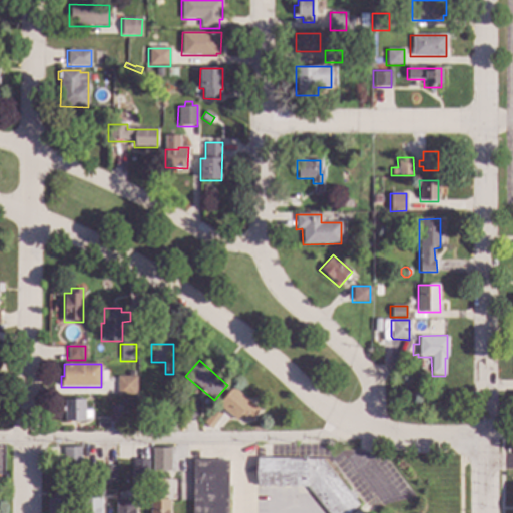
[(136,395),(116,395),(116,377),(136,377),(136,395)]
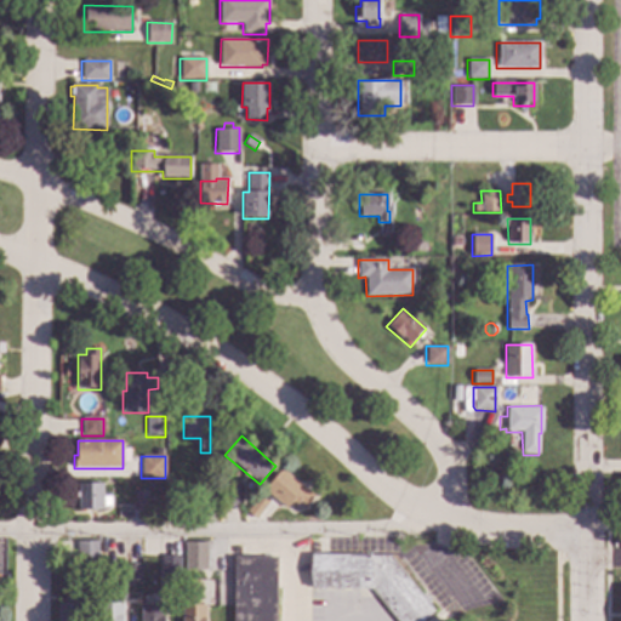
[(216,480),(204,480),(204,463),(216,463),(216,480)]
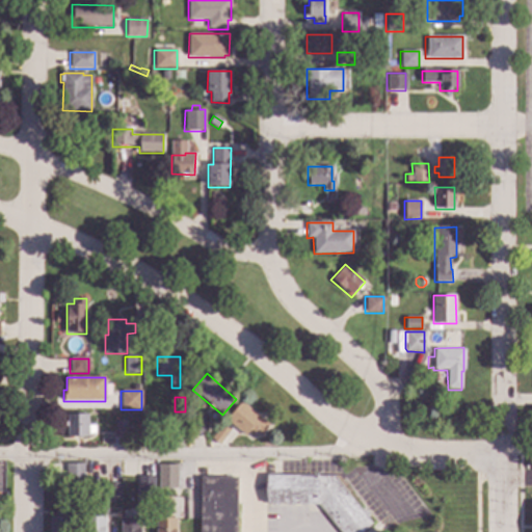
[(269,426),(261,436),(256,432),(251,437),(247,434),(244,437),(224,420),(241,401),(269,426)]
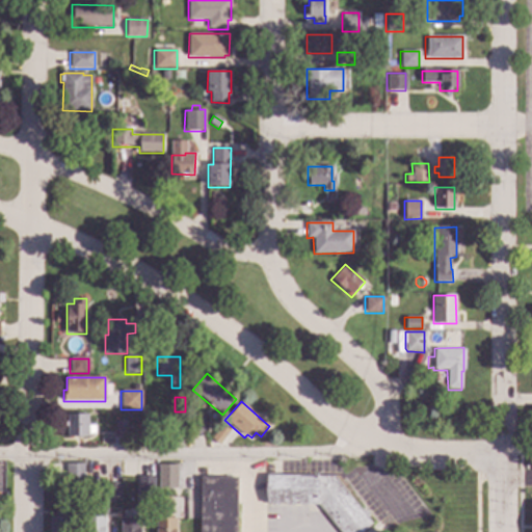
[(88,425),(95,425),(95,434),(88,434),(88,437),(68,437),(68,415),(88,415),(88,425)]
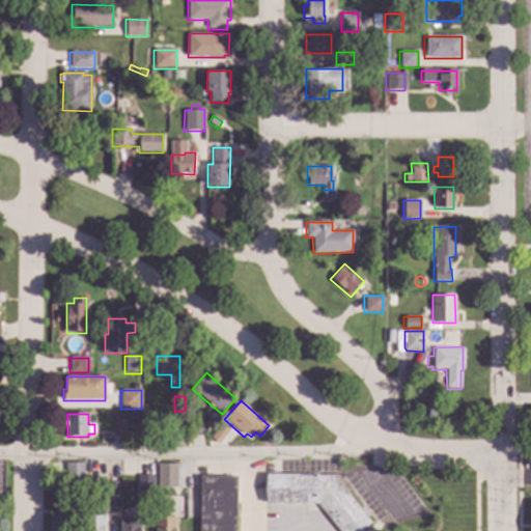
[(204,434),(189,434),(188,416),(204,416),(204,434)]
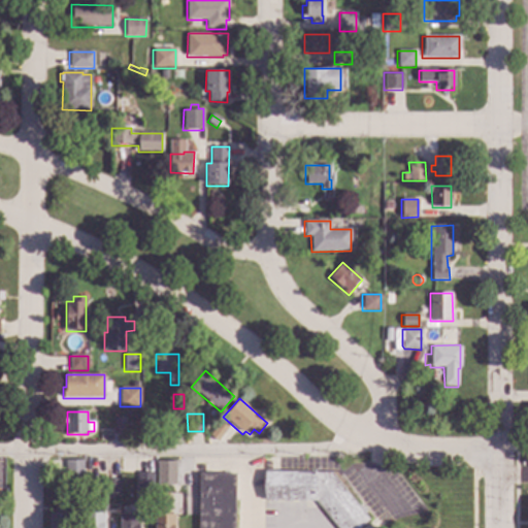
[(125,433),(113,433),(113,417),(125,417),(125,433)]
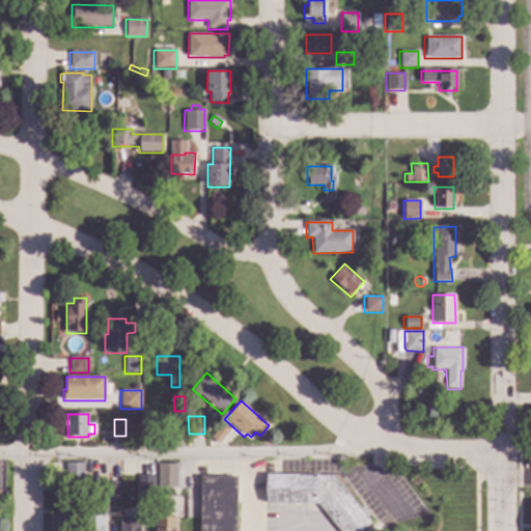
[(229,429),(218,444),(208,435),(219,420),(229,429)]
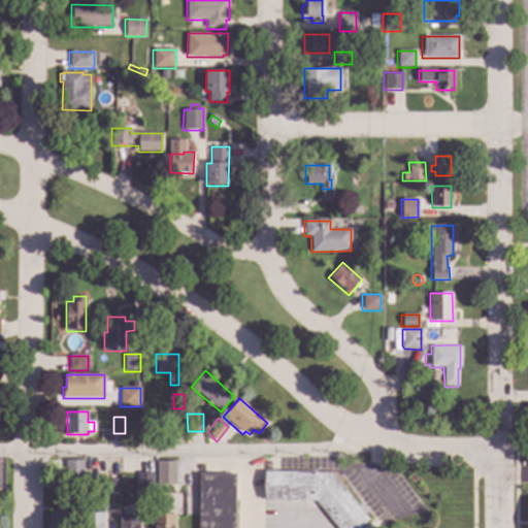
[(83,479),(65,477),(66,460),(83,460),(83,479)]
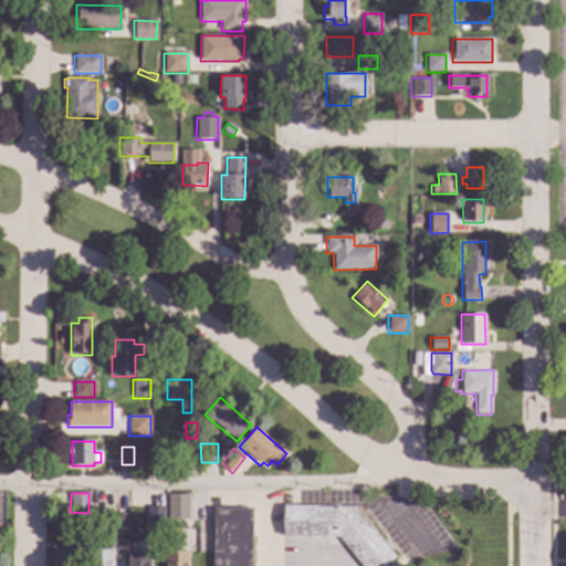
[(189,520),(168,520),(168,494),(189,494),(189,520)]
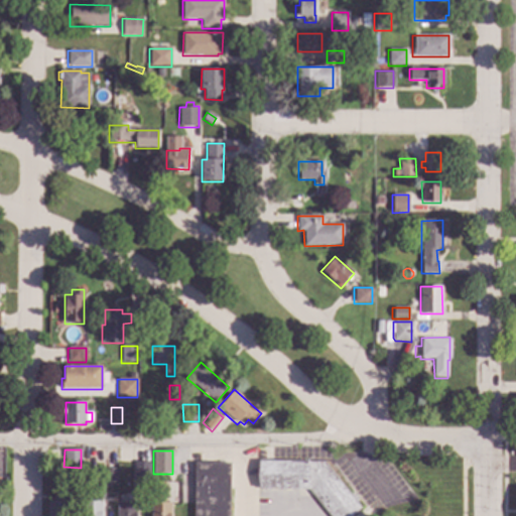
[(361,509),(352,515),(329,515),(308,490),(258,490),(258,461),(324,462),(361,509)]
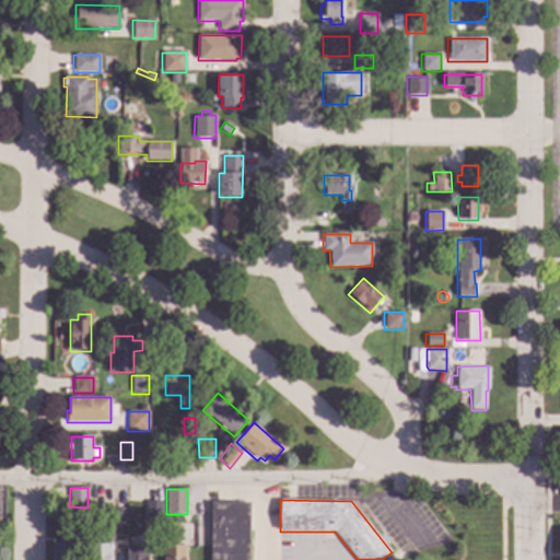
[(163,523),(144,523),(144,501),(163,501),(163,523)]
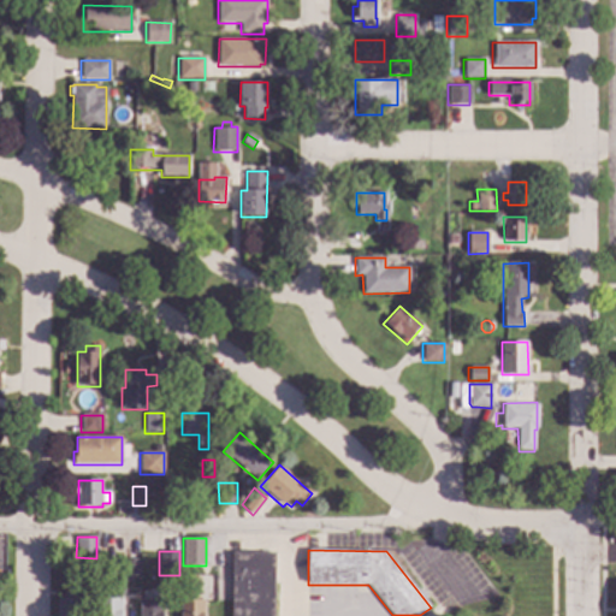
[(273,615),(230,615),(231,552),(274,554),(273,615)]
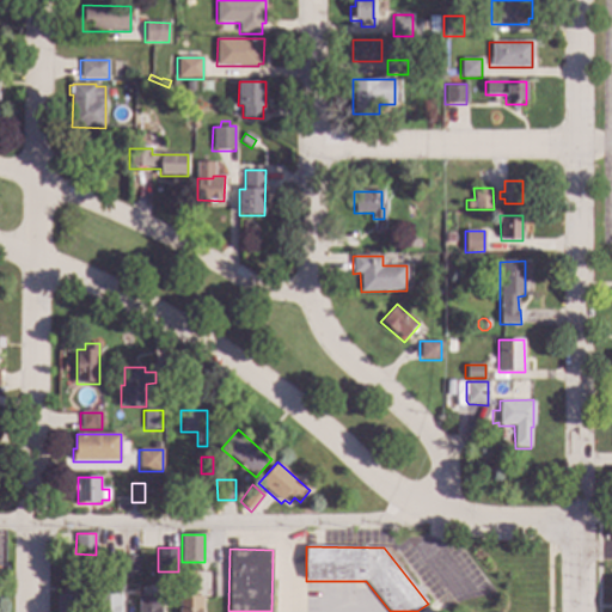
[(136,574),(124,573),(126,556),(136,556),(136,574)]
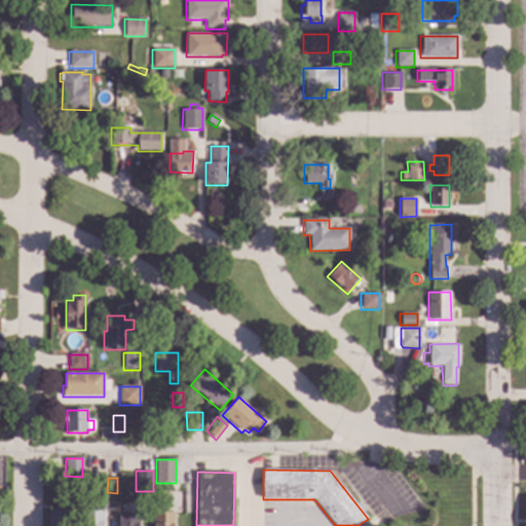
[(104,525),(83,525),(84,509),(104,509),(104,525)]
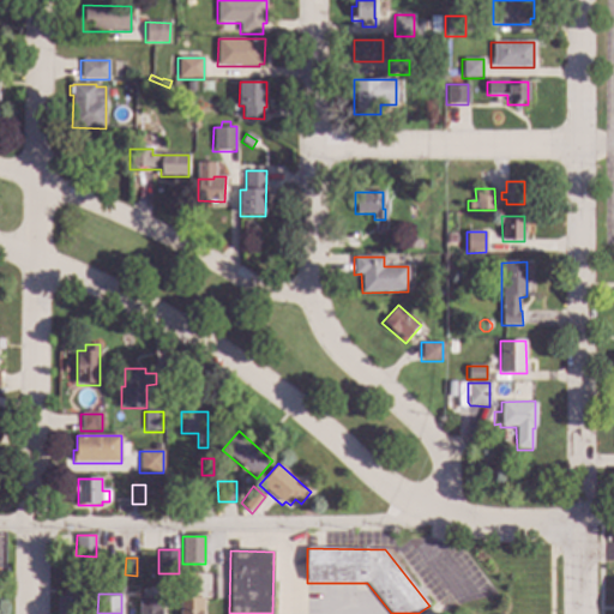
[(83,613),(56,613),(56,596),(83,596),(83,613)]
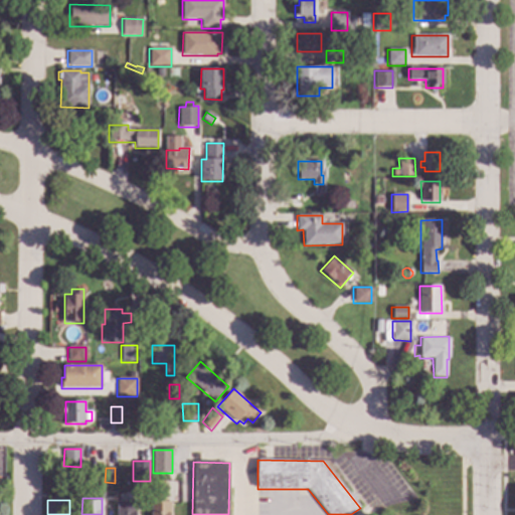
[(135,514),(116,514),(117,500),(136,501),(135,514)]
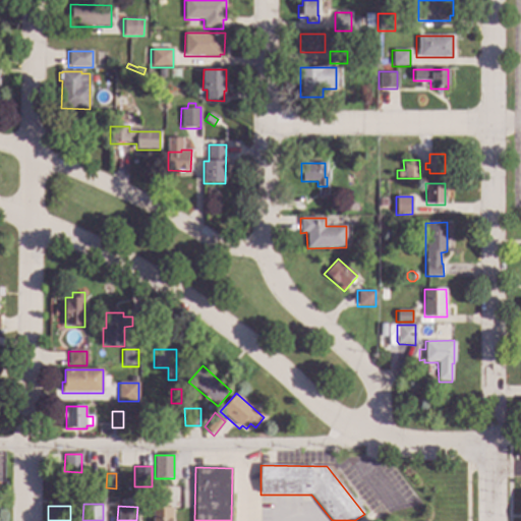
[(172,520),(153,520),(153,507),(173,507),(172,520)]
